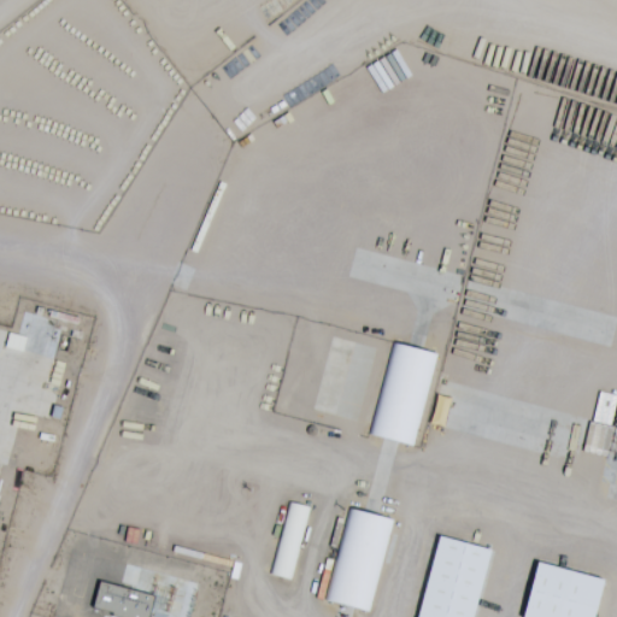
[(415,446),(435,353),(392,344),(370,435),(415,446)]
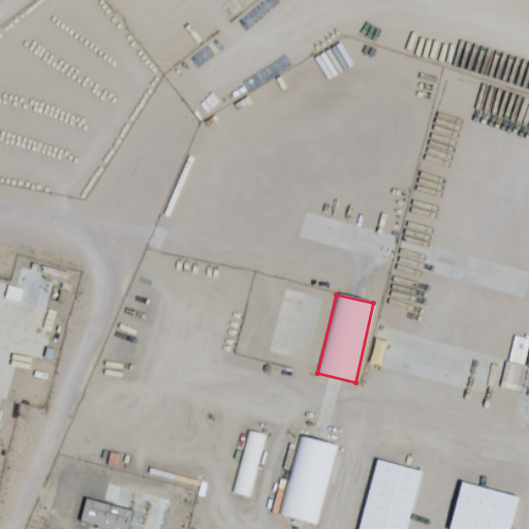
[(528,339),(512,336),(508,364),(523,366),(514,421),(528,424),(528,339)]
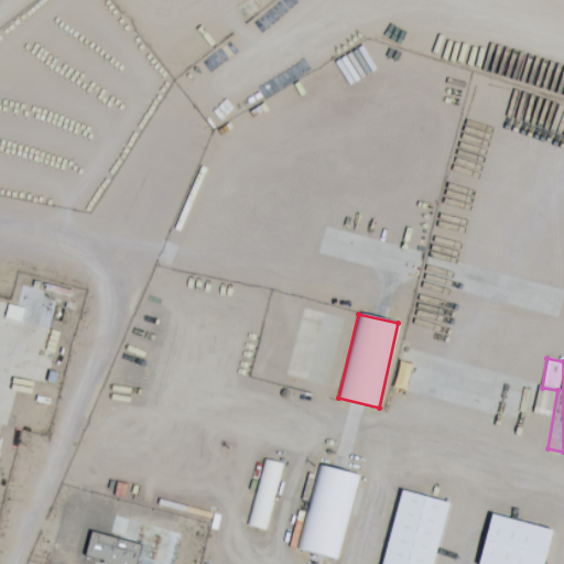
[(246,527),(266,532),(283,464),(263,458),(246,527)]
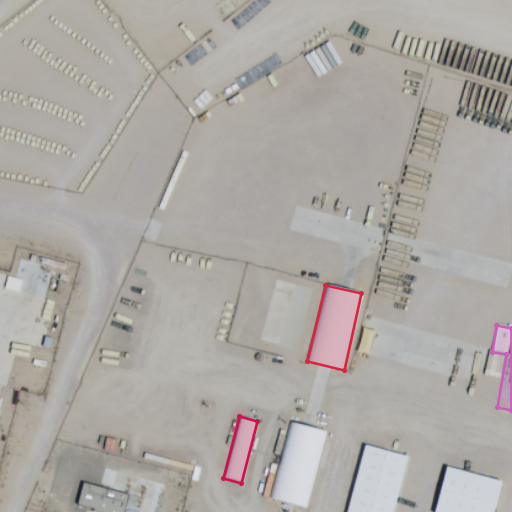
[(324,430),(288,423),(272,500),(308,507),(324,430)]
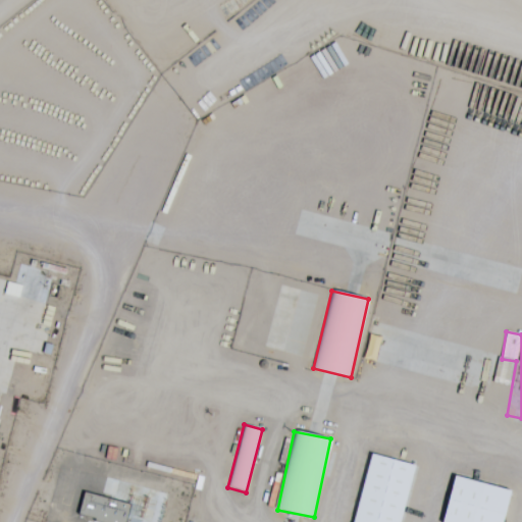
[(355,521),(403,521),(416,465),(370,455),(355,521)]
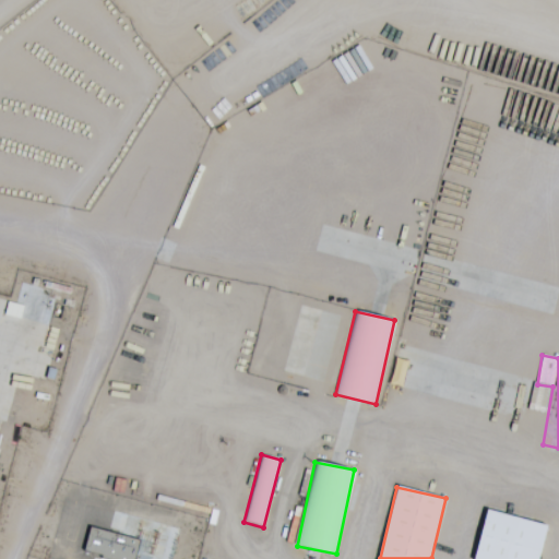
[(540,558),(548,524),(486,511),(475,558),(540,558)]
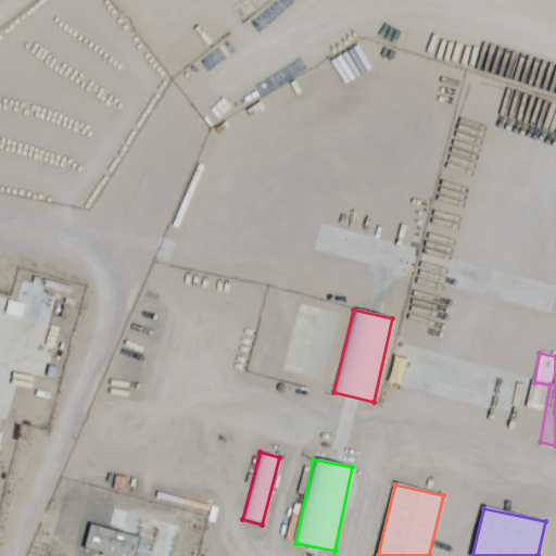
[(141,538),(91,526),(84,552),(101,555),(136,555),(138,548),(150,552),(154,533),(143,531),(141,538)]
